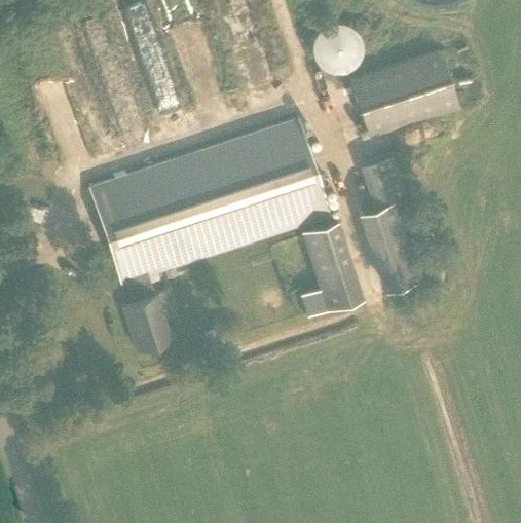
[(179,0),(201,69),(223,62),(202,0),(179,0)]
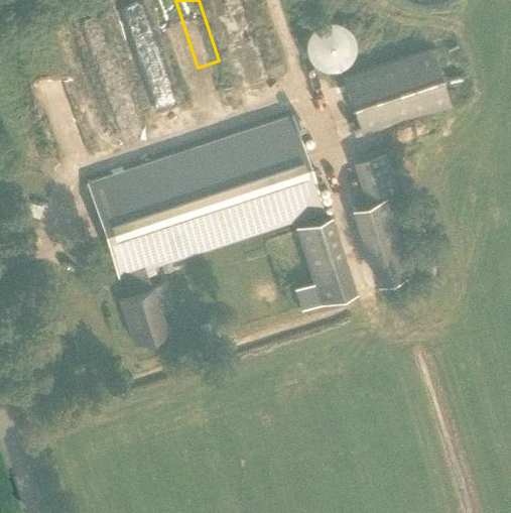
[(225,0),(258,87),(282,78),(252,0),(225,0)]
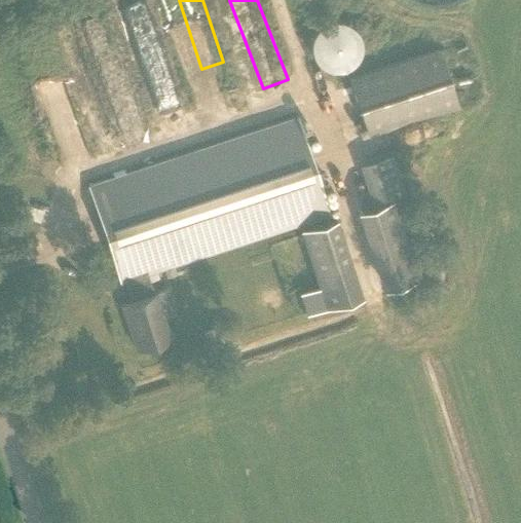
[(143,104),(116,9),(100,13),(134,136),(154,129),(146,103),(143,104)]
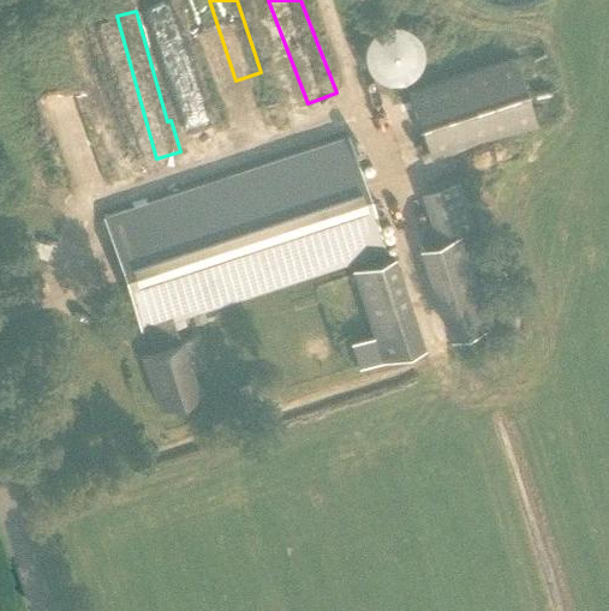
[(395,27),(387,28),(378,31),(370,40),(366,49),(366,60),(369,69),(374,76),(381,82),(390,85),(401,85),(411,82),(418,76),(423,69),(425,59),(424,49),(421,40),(413,31),(404,28),(395,27)]
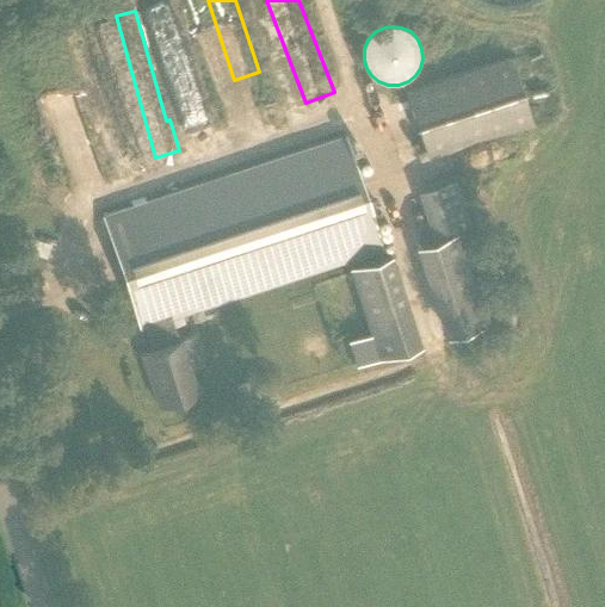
[(69,123),(93,117),(73,30),(48,36),(69,123)]
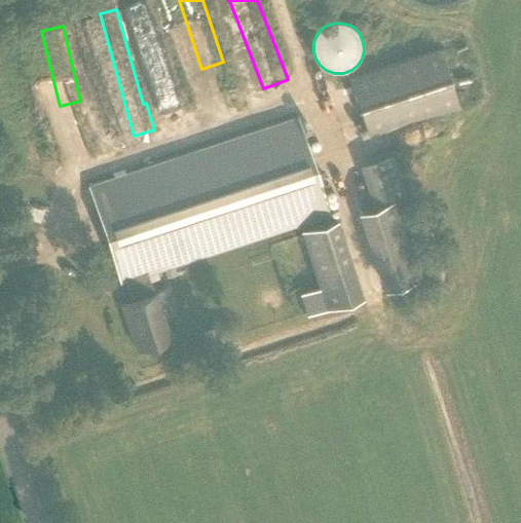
[(371,139),(401,128),(462,109),(443,51),(352,81),(371,139)]
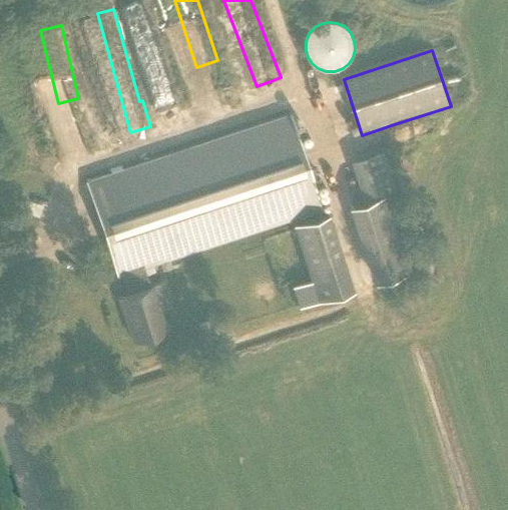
[(202,106),(232,102),(226,64),(196,69),(202,106)]
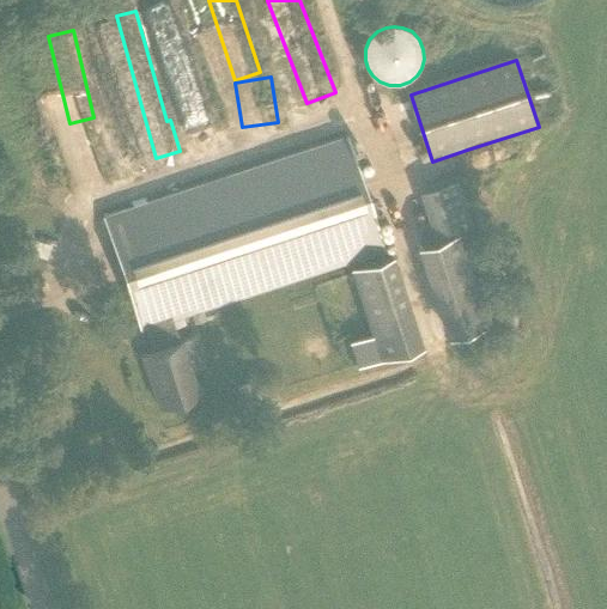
[(176,322),(388,253),(352,139),(108,219),(145,333),(150,332),(157,354),(146,357),(164,409),(202,397),(184,345),(183,345),(176,322)]
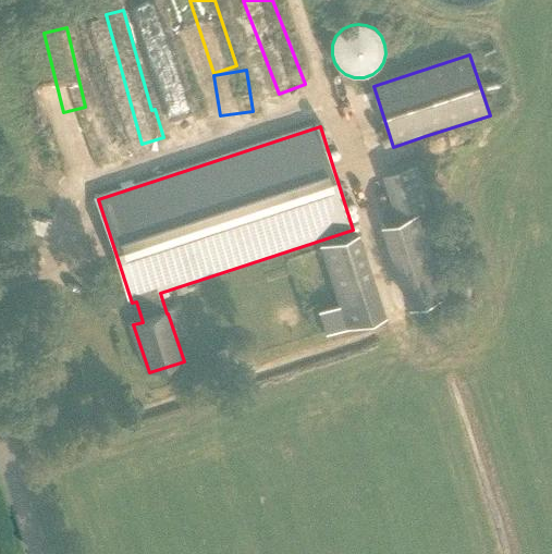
[(384,177),(397,218),(431,206),(418,167),(384,177)]
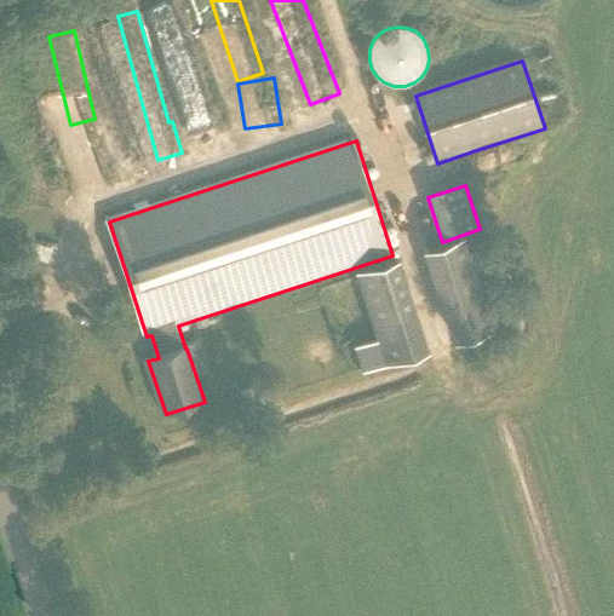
[(400,260),(356,275),(386,367),(430,353),(400,260)]
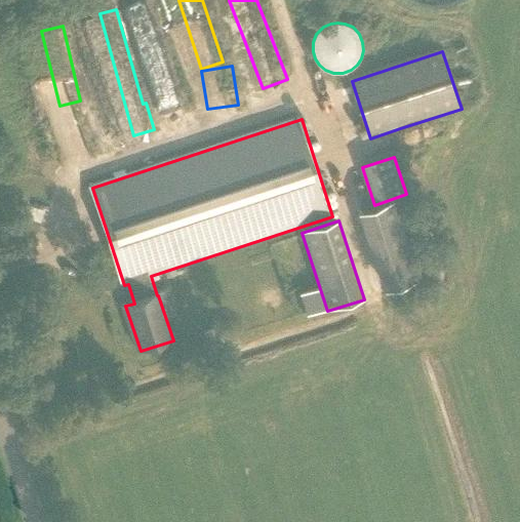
[(237,339),(246,339),(246,321),(237,320),(237,339)]
